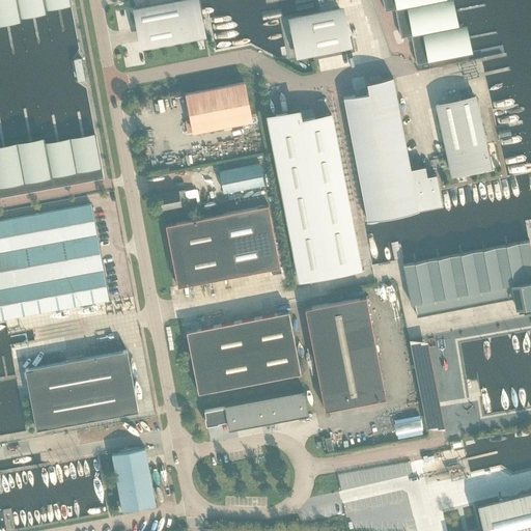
[(46,8),(45,5),(71,1),(70,0),(0,0),(0,20),(20,17),(20,14),(46,8)]
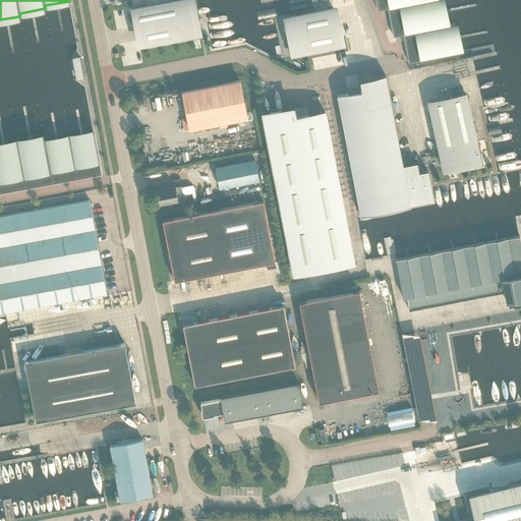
[(187,0),(178,0),(132,9),(135,27),(140,26),(143,45),(199,34),(196,15),(191,16),(187,0)]
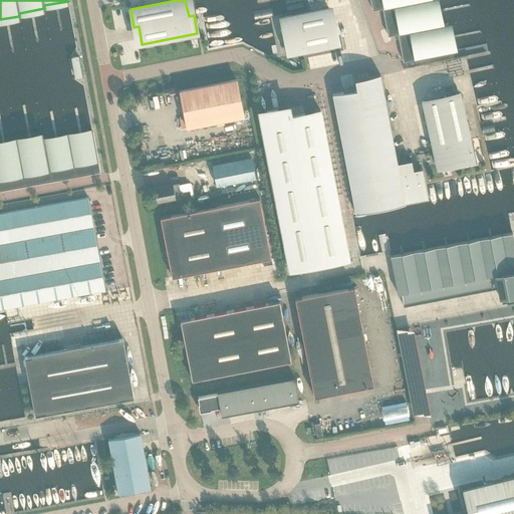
[(369,0),(372,10),(382,8),(388,36),(398,34),(403,61),(453,52),(447,24),(439,25),(434,0),(369,0)]
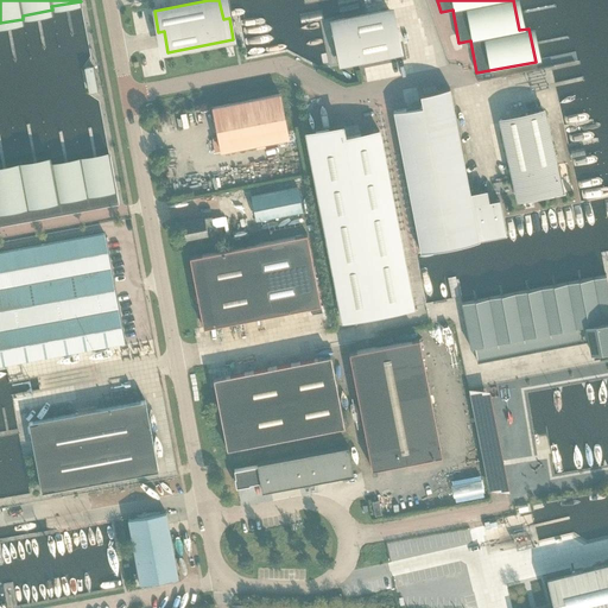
[(342,42),(347,62),(400,51),(396,30),(392,30),(388,10),(333,20),(336,43),(342,42)]
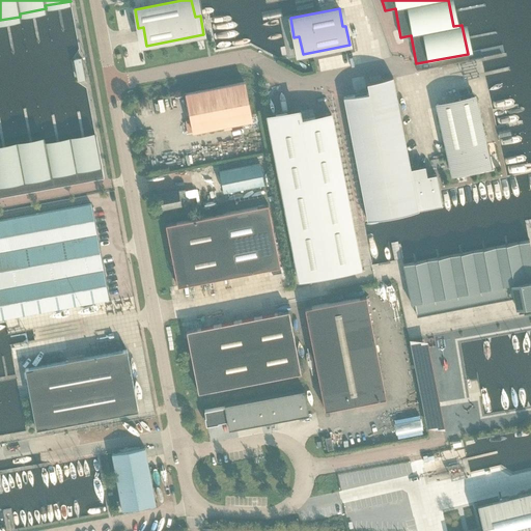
[(368,92),(343,98),(368,221),(441,206),(436,174),(426,176),(425,166),(411,169),(393,77),(366,82),(368,92)]
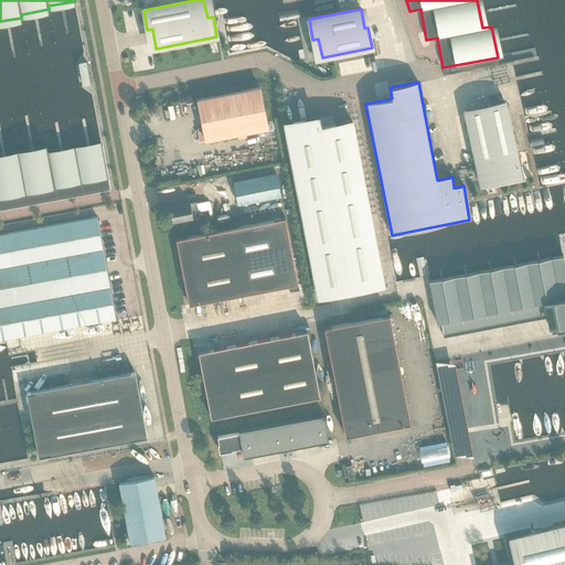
[(259,87),(198,99),(205,140),(237,135),(238,138),(246,137),(245,132),(267,128),(259,87)]
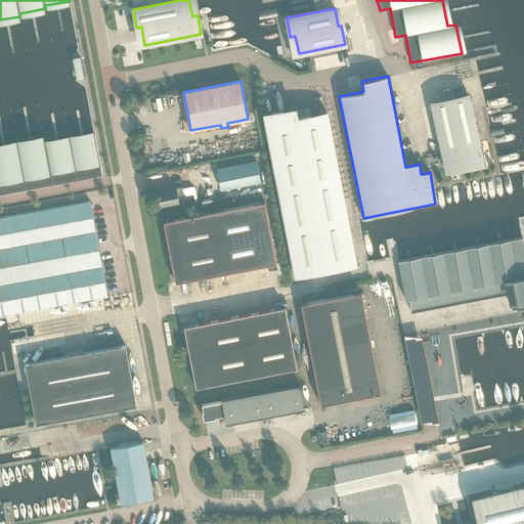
[(449,99),(449,101),(432,105),(445,172),(465,168),(464,163),(482,159),(468,95),(449,99)]
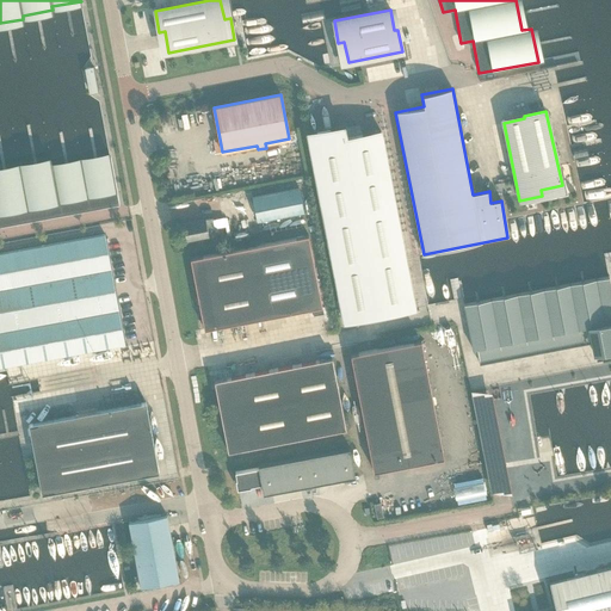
[(346,139),(344,127),(308,134),(344,321),(414,308),(381,131),(346,139)]
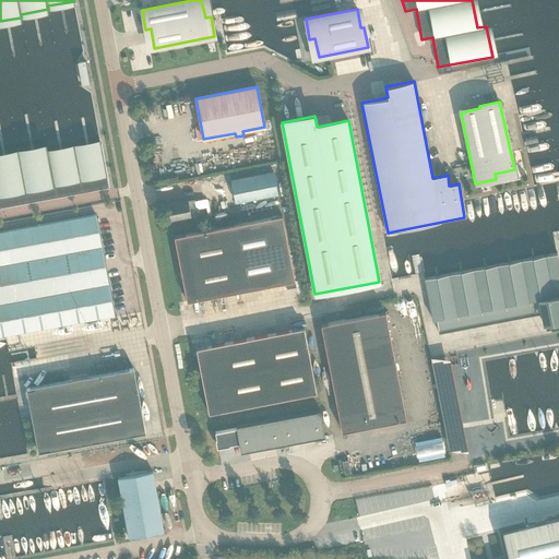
[(0,207),(109,188),(100,144),(48,154),(47,149),(0,156),(0,207)]
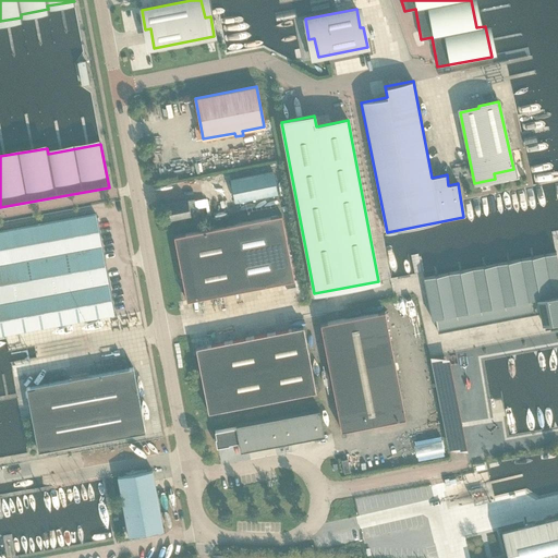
[(273,172),(230,181),(234,203),(277,194),(273,172)]
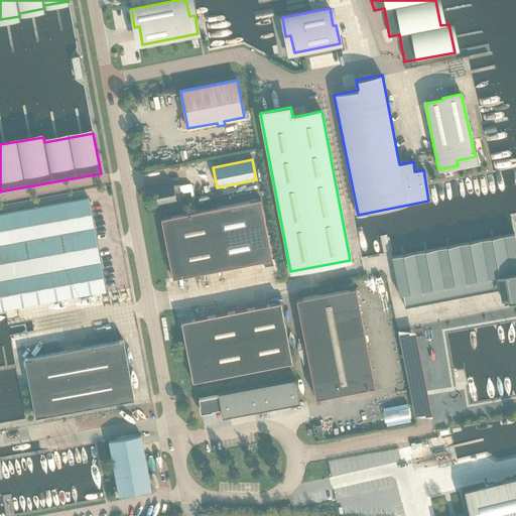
[(179,184),(155,189),(157,203),(175,199),(174,191),(180,190),(179,184)]
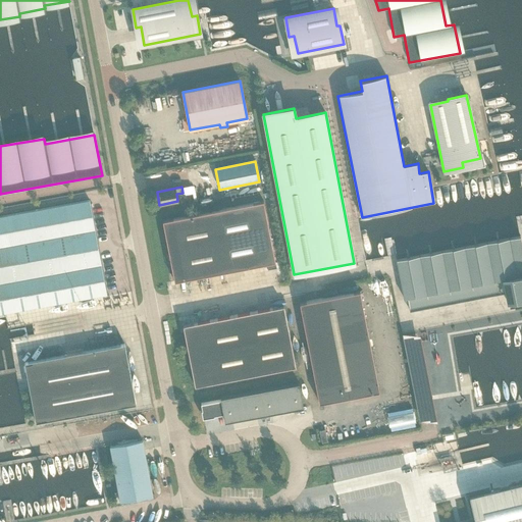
[(0,216),(0,314),(106,295),(89,200),(0,216)]
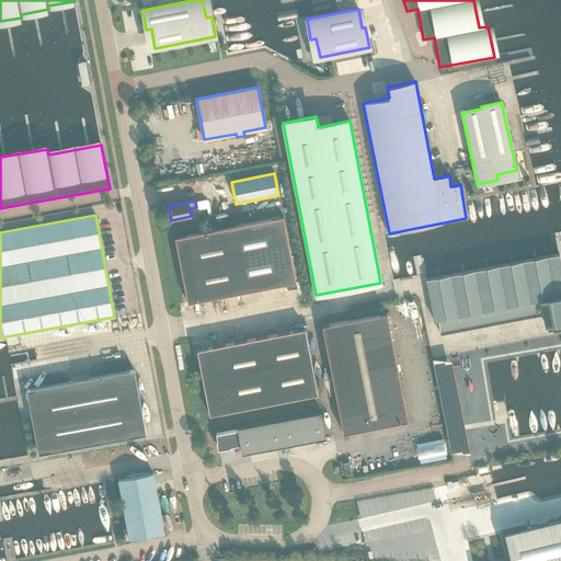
[(283,216),(174,238),(187,302),(296,282),(283,216)]
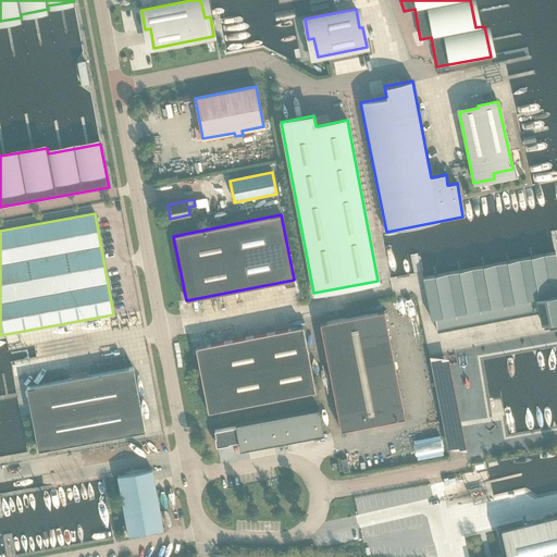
[(556,319),(556,261),(555,251),(423,277),(431,318),(434,318),(437,332),(539,311),(539,313),(544,312),(545,322),(556,319)]
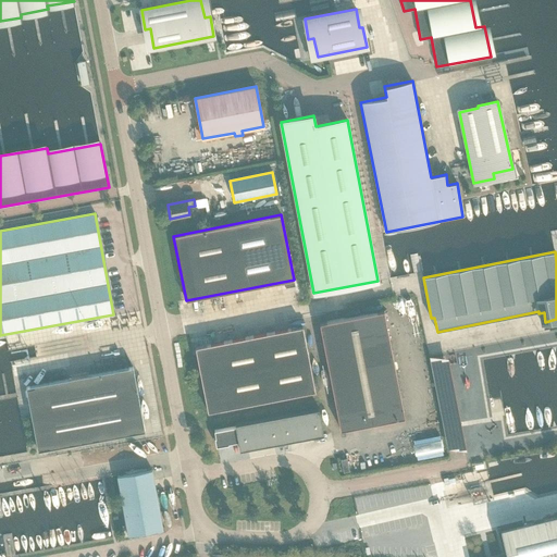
[(384,310),(320,323),(341,430),(405,418),(384,310)]
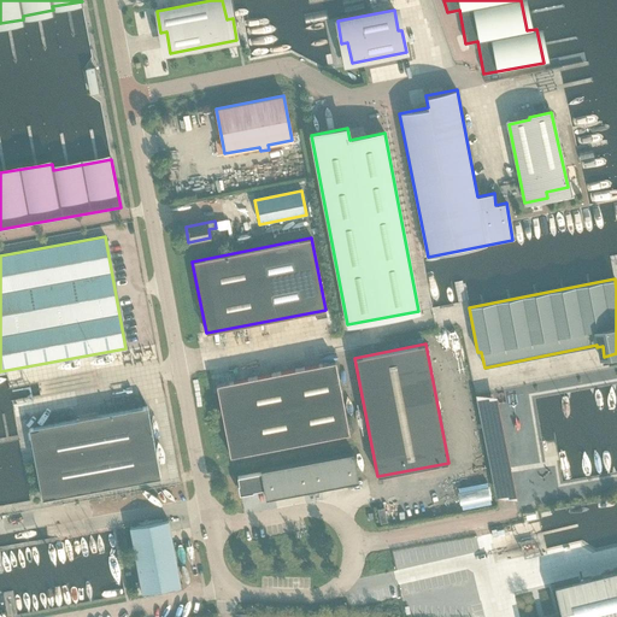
[(216,385),(230,457),(350,433),(335,362),(216,385)]
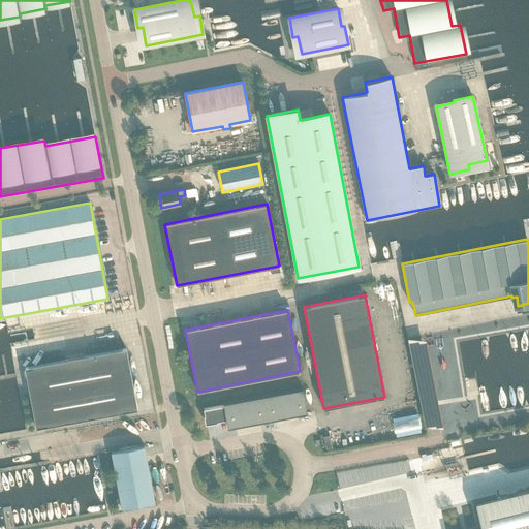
[(442,429),(428,342),(410,345),(426,431),(442,429)]
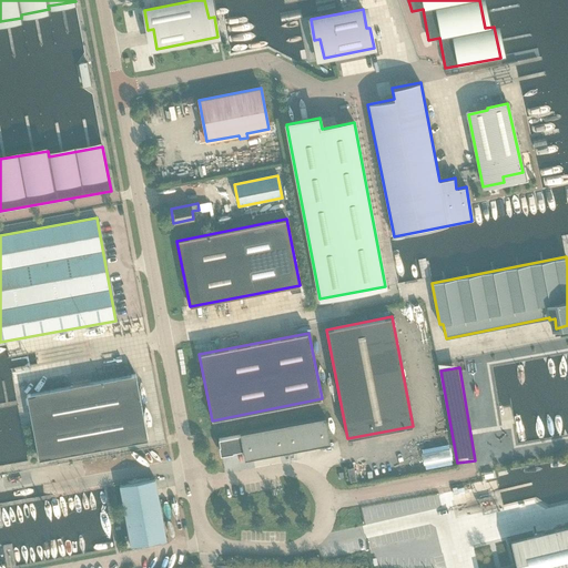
[(27,394),(39,459),(148,439),(135,374),(27,394)]
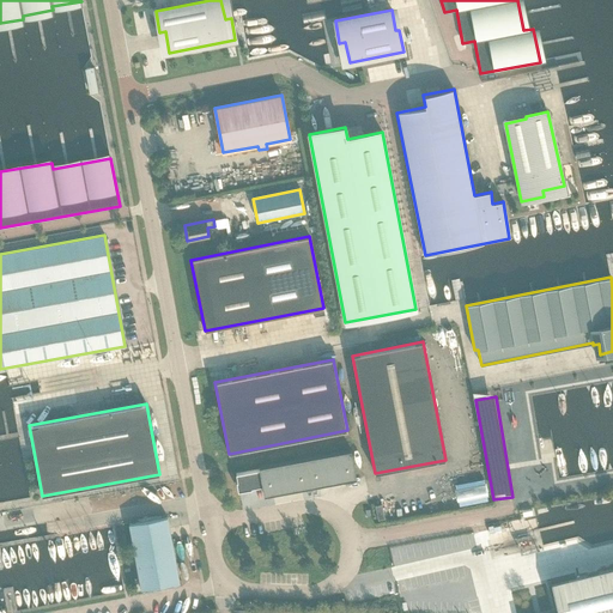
[(351,450),(259,467),(259,468),(259,469),(236,474),(237,481),(236,481),(238,491),(252,489),(252,487),(262,485),(262,486),(263,495),(356,478),(351,450)]
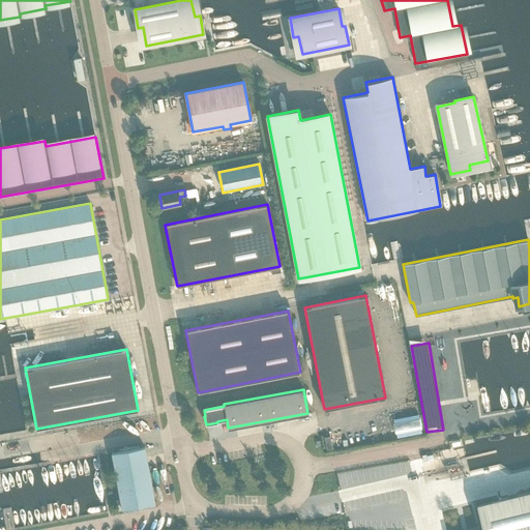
[(398,437),(422,434),(420,415),(394,418),(398,437)]
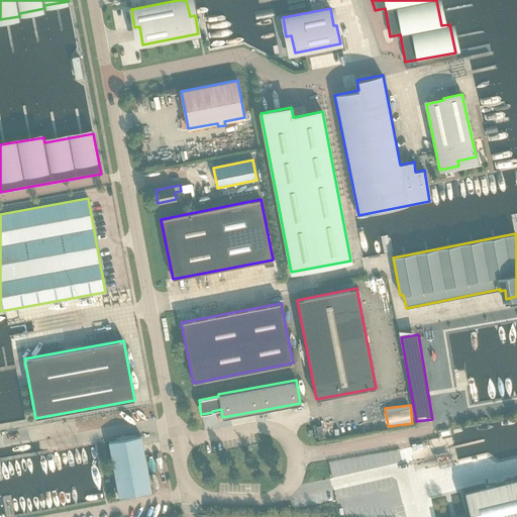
[(108,442),(118,496),(151,491),(141,436),(108,442)]
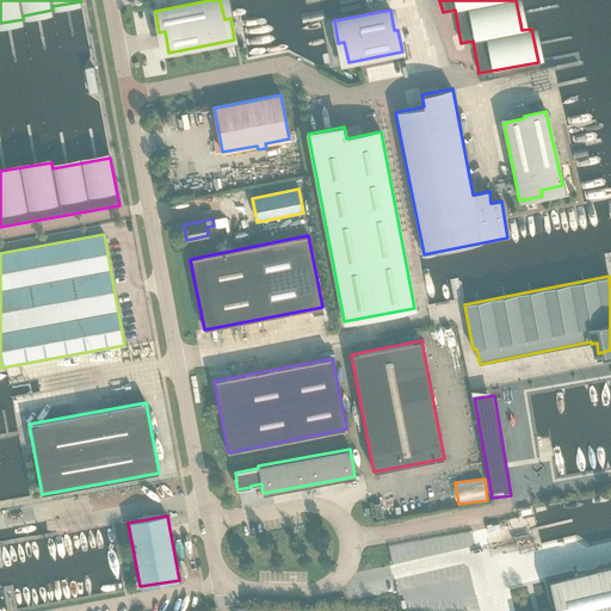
[(610,610),(610,566),(549,581),(556,610),(610,610)]
